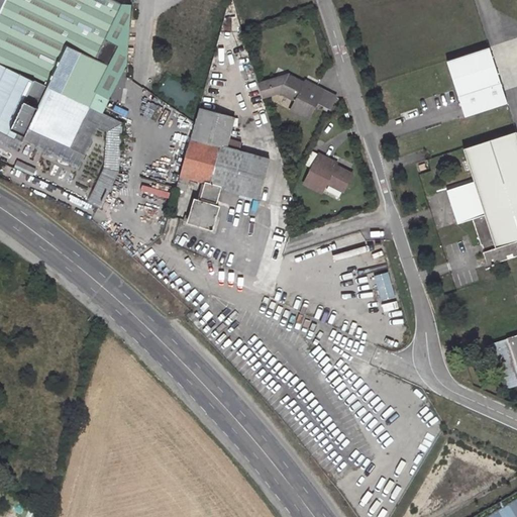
[(28,127),(47,136),(69,146),(89,106),(102,113),(109,98),(96,92),(109,65),(96,59),(122,4),(114,0),(0,0),(0,130),(14,137),(17,130),(25,134),(28,127)]
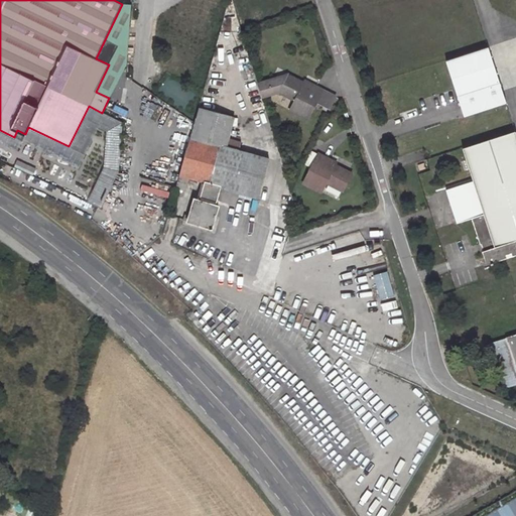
[(232,0),(228,0),(226,12),(237,15),(232,0)]
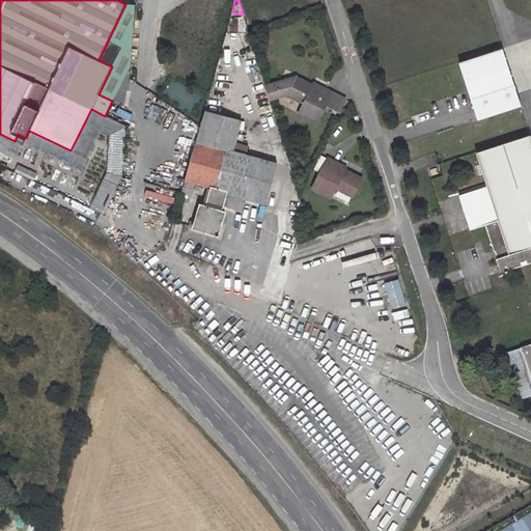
[(99,94),(112,101),(131,64),(136,3),(126,4),(99,60),(112,66),(99,94)]
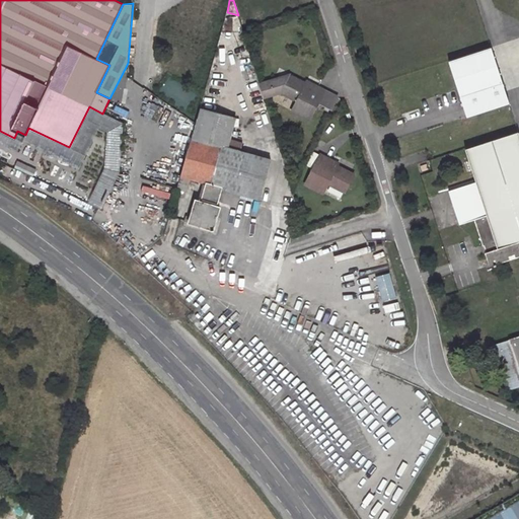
[(489,48),(447,61),(465,118),(507,104),(508,103),(504,90),(490,48),(489,48)]
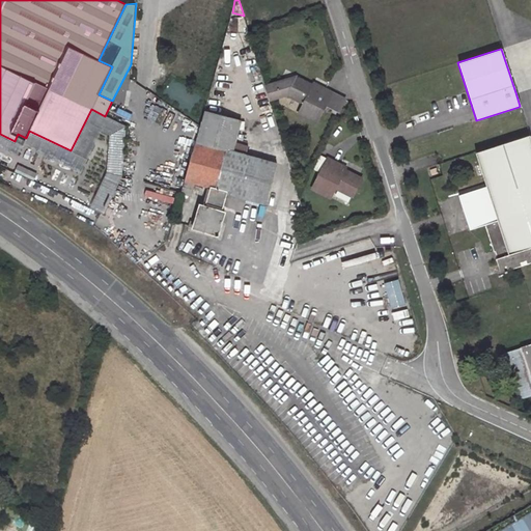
[(344,99),(313,83),(312,85),(295,77),(294,79),(288,77),(264,84),(269,100),(286,95),(303,104),(298,114),(316,122),(325,105),(338,111),(344,99)]
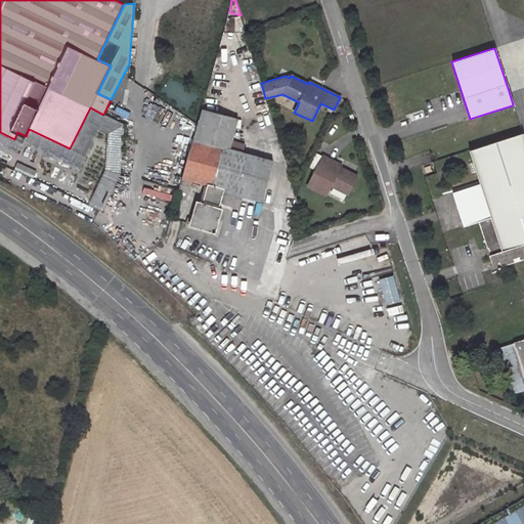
[(80,171),(99,128),(108,133),(105,170),(102,176),(116,183),(121,173),(124,125),(103,115),(90,107),(70,148),(48,138),(42,153),(80,171)]
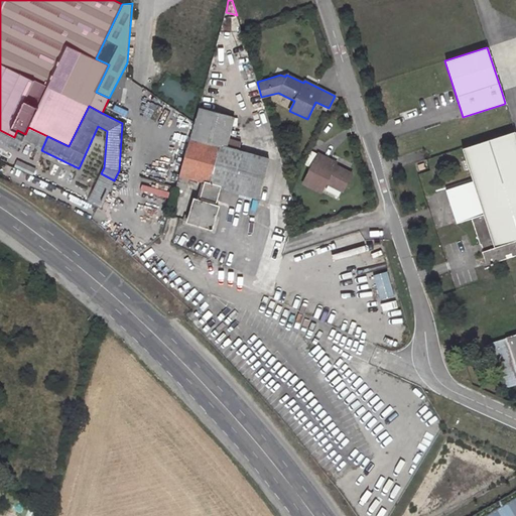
[(187,189),(192,175),(203,178),(198,195),(217,201),(222,184),(256,196),(268,157),(226,145),(234,118),(199,109),(195,123),(176,186),(187,189)]
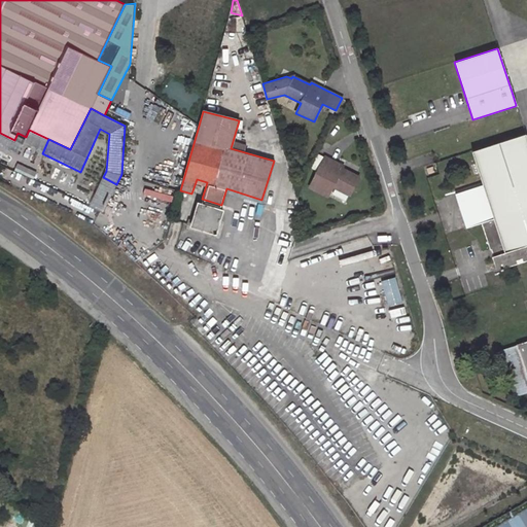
[(22,143),(42,153),(48,139),(29,130),(26,137),(22,143)]
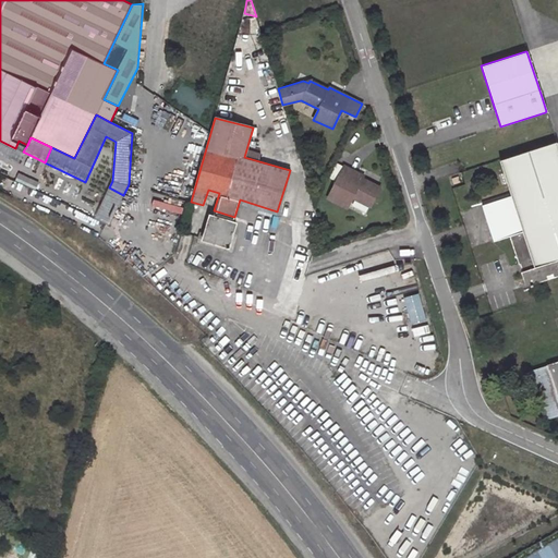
[(0,155),(17,164),(23,152),(15,148),(0,141),(0,155)]
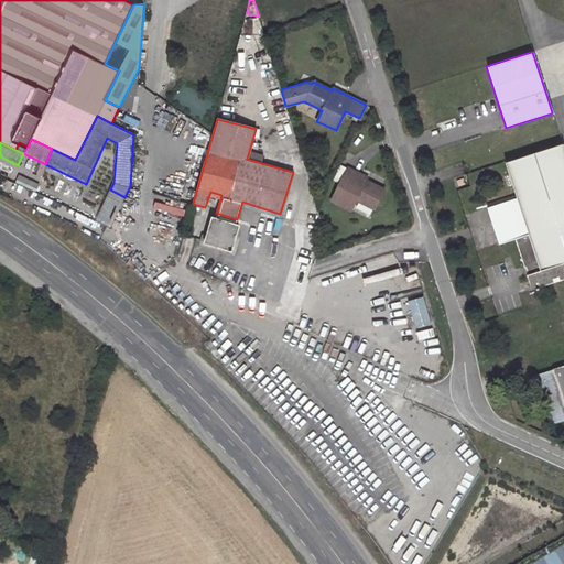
[(15,150),(23,153),(28,147),(19,142),(15,150)]
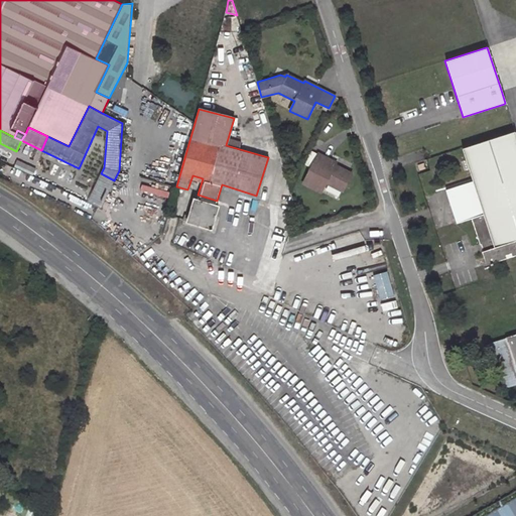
[(484,250),(488,263),(515,253),(515,132),(464,149),(475,180),(447,188),(458,222),(473,218),(482,244),(483,244),(492,241),(494,247),(485,250),(484,250)]
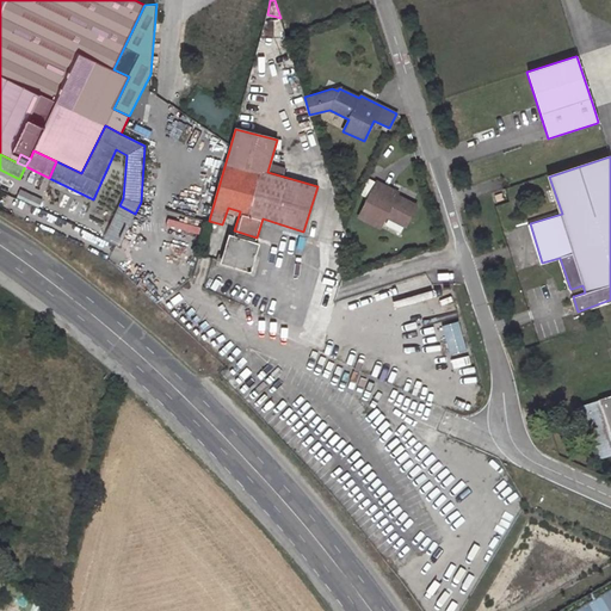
[(396,197),(390,193),(392,190),(376,183),(359,218),(381,228),(387,216),(407,226),(417,205),(396,197)]
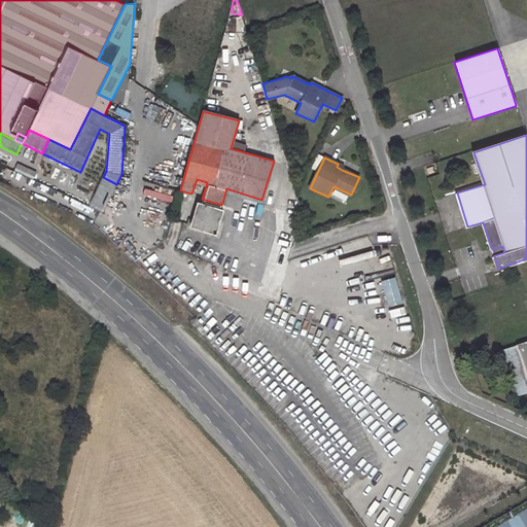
[(103,177),(90,207),(103,213),(116,184),(103,177)]
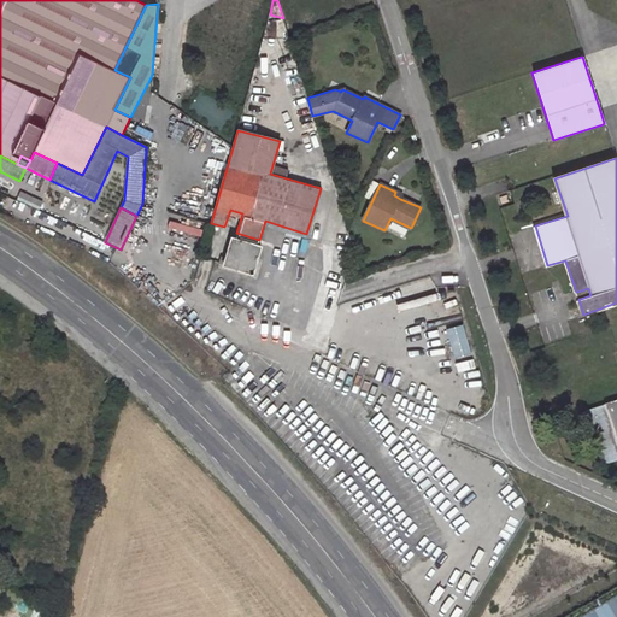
[(223,254),(221,262),(256,272),(263,247),(233,238),(228,256),(223,254)]
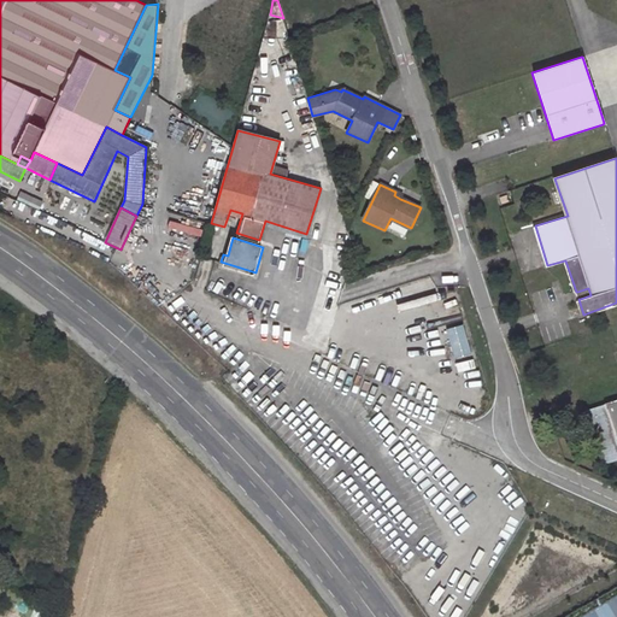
[(577,292),(580,299),(591,295),(588,288),(577,292)]
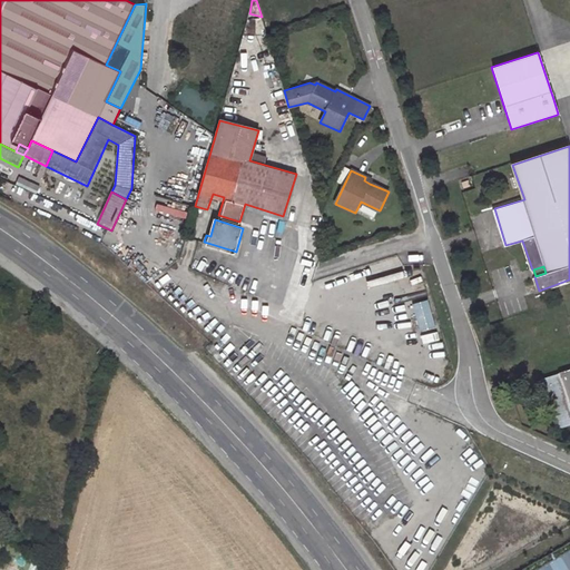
[(428,298),(412,303),(419,331),(434,326),(428,298)]
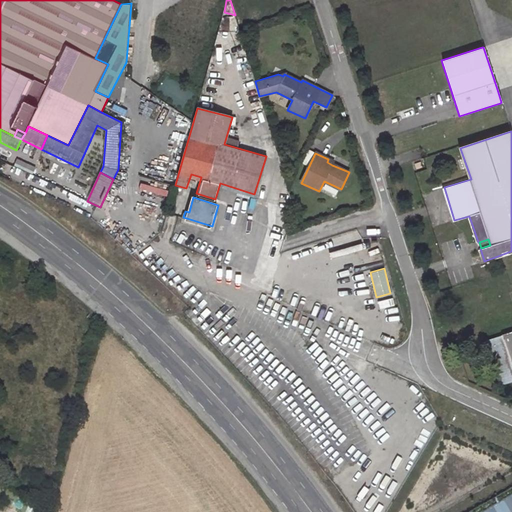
[(511,367),(511,331),(502,335),(511,367)]
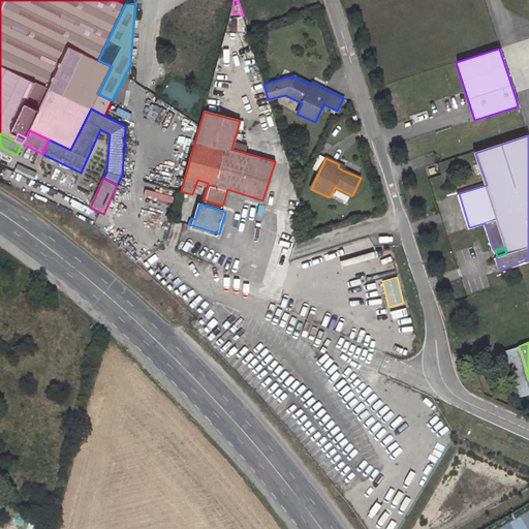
[(528,394),(528,379),(519,346),(499,352),(516,399),(528,394)]
